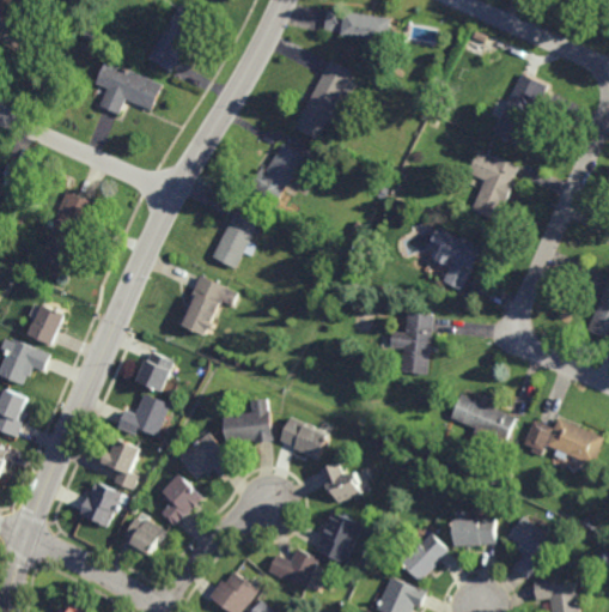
[(170,71),(147,58),(178,2),(201,16),(170,71)]
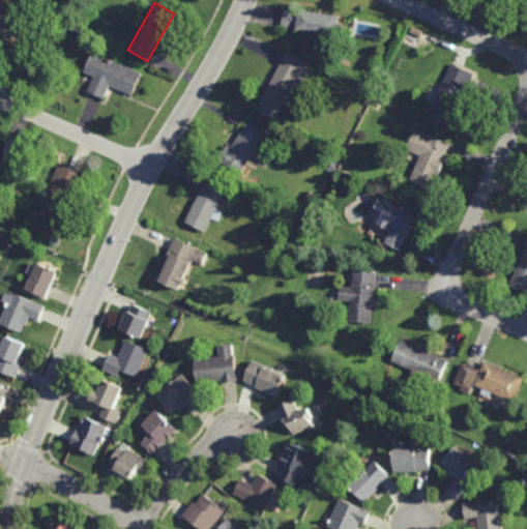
[(298,10),(298,8),(338,15),(334,35),(279,26),(282,7),(298,10)]
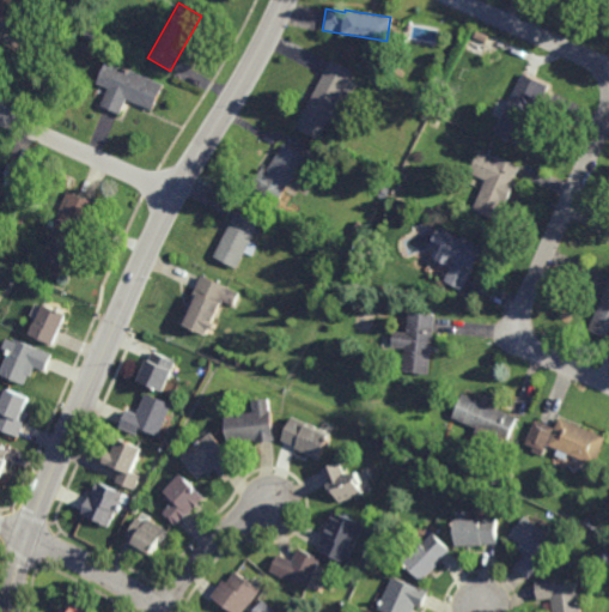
[(14,49),(0,41),(0,13),(26,28),(14,49)]
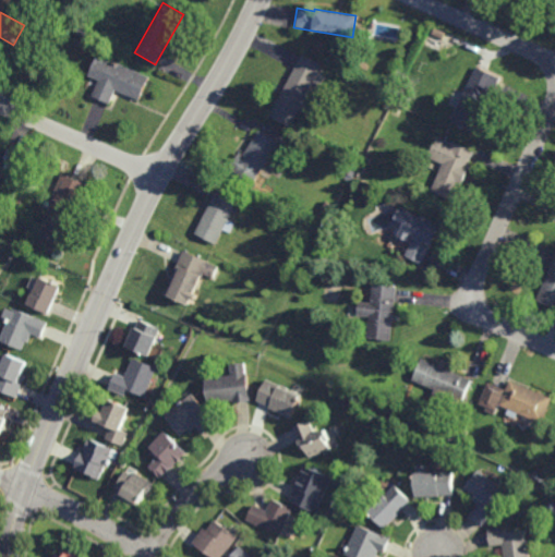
[(86,39),(74,34),(77,25),(89,31),(86,39)]
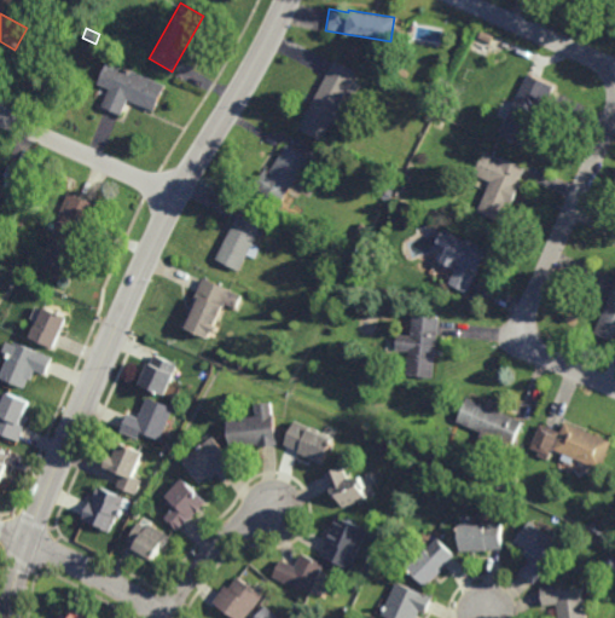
[(482,52),(470,46),(474,40),(486,45),(482,52)]
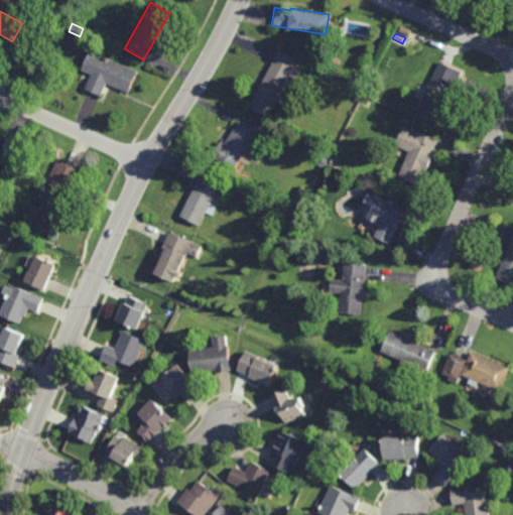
[(293,79),(289,77),(283,88),(289,91),(281,104),(276,101),(270,113),(269,112),(267,116),(249,106),(251,103),(250,102),(279,49),(297,59),(295,62),(296,63),(293,68),(298,70),(293,79)]
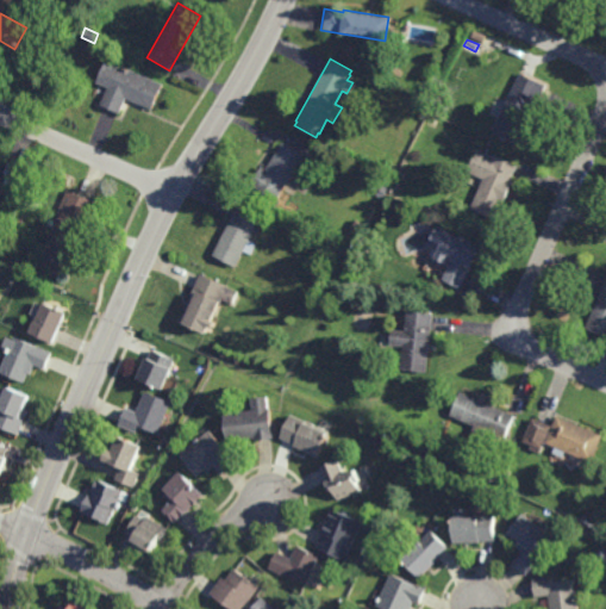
[(120,67),(122,66),(161,84),(150,110),(125,98),(118,113),(99,104),(106,87),(95,81),(105,60),(120,67)]
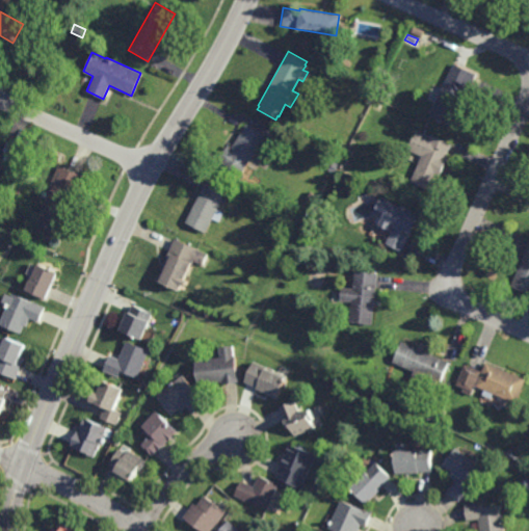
[(466,91),(461,89),(450,113),(458,116),(454,127),(427,114),(450,63),(474,74),(466,91)]
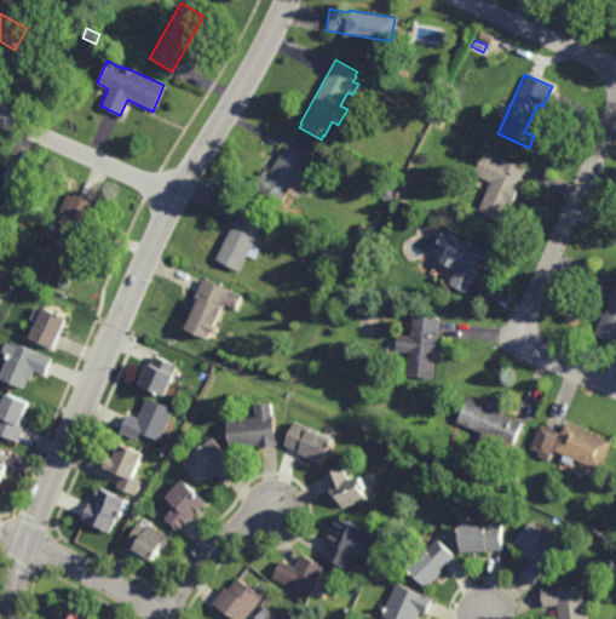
[(436,97),(429,95),(431,87),(438,90),(436,97)]
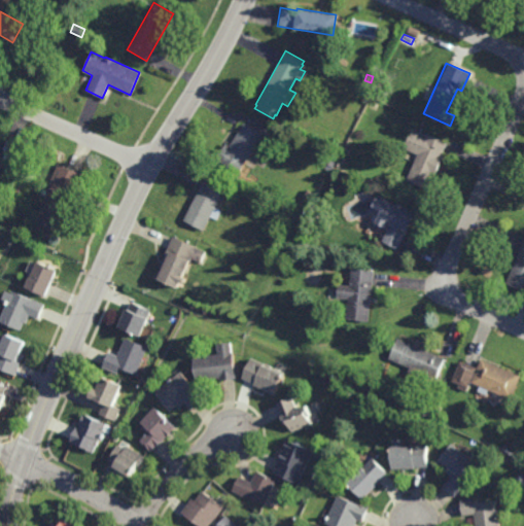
[(365,95),(359,92),(363,85),(370,89),(365,95)]
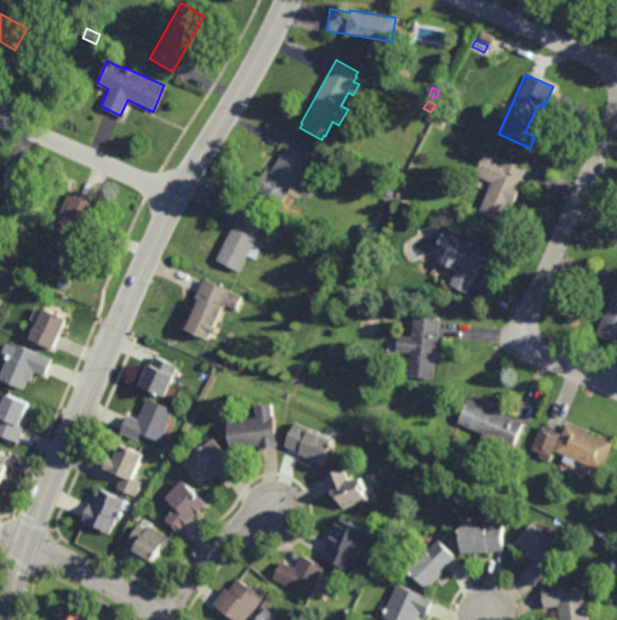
[(441,130),(432,125),(435,115),(446,120),(441,130)]
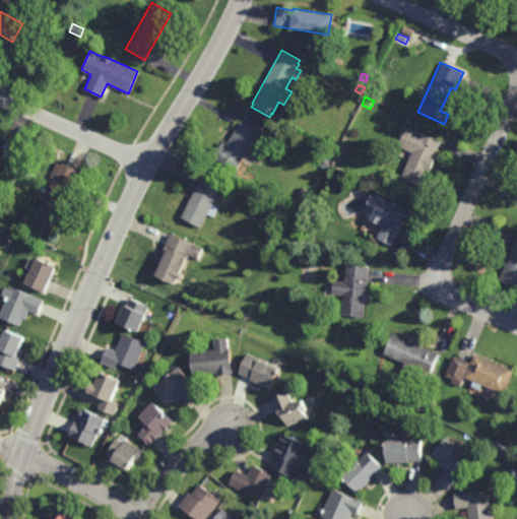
[(234,171),(216,159),(216,160),(211,157),(221,141),(225,144),(240,121),(258,133),(234,171)]
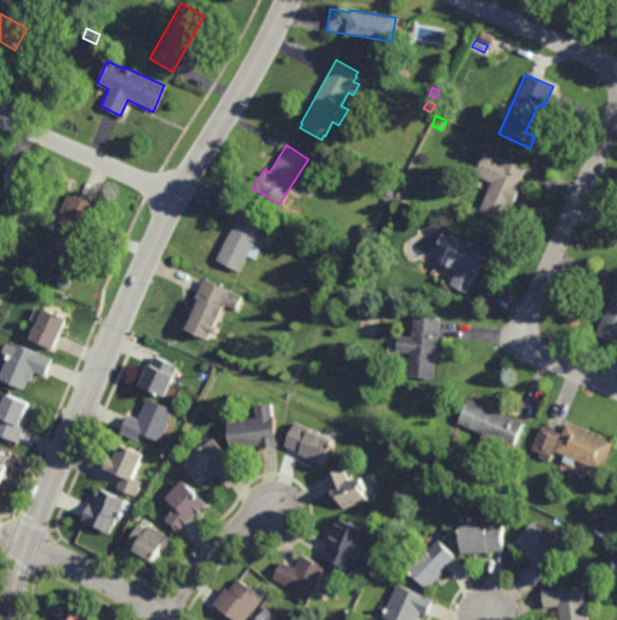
[(500,159),(501,158),(524,168),(502,222),(478,212),(490,182),(473,175),(483,152),(500,159)]
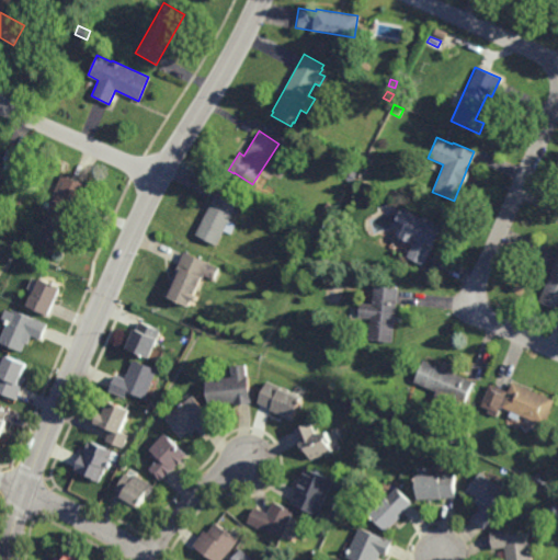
[(360,179),(355,175),(364,157),(369,159),(360,179)]
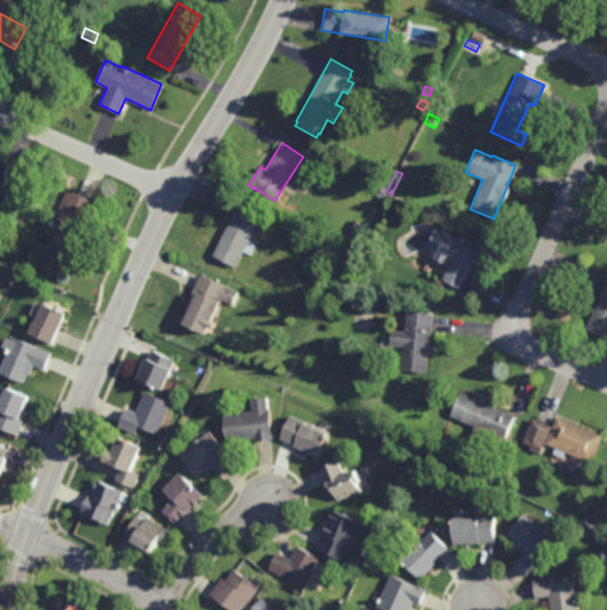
[(68,267),(39,254),(56,217),(54,216),(66,190),(92,202),(73,244),(78,246),(68,267)]
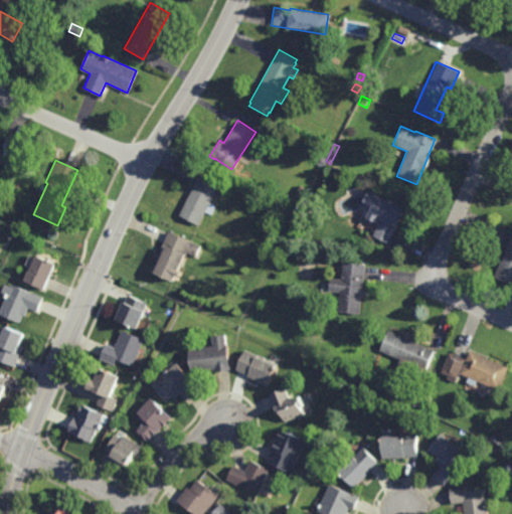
[(244,179),(236,173),(240,167),(248,173),(244,179)]
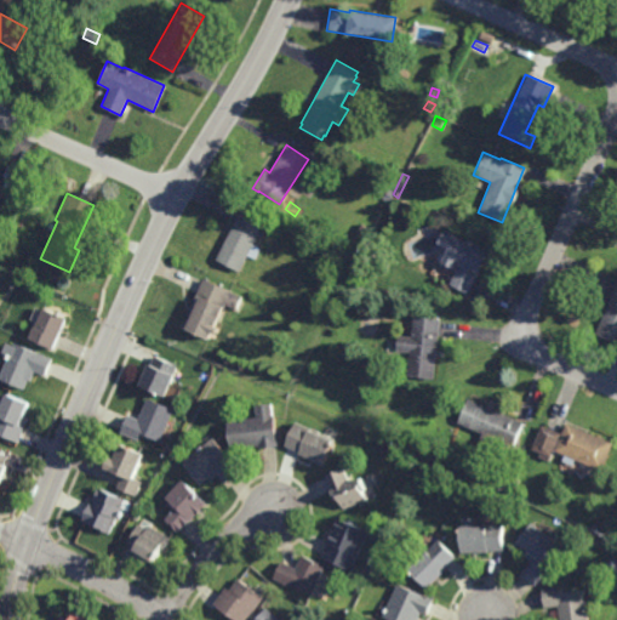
[(238,272),(215,260),(238,212),(262,225),(238,272)]
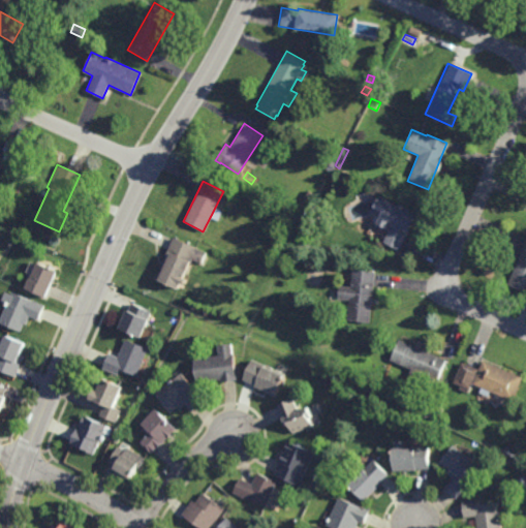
[(246,197),(238,194),(241,187),(249,191),(246,197)]
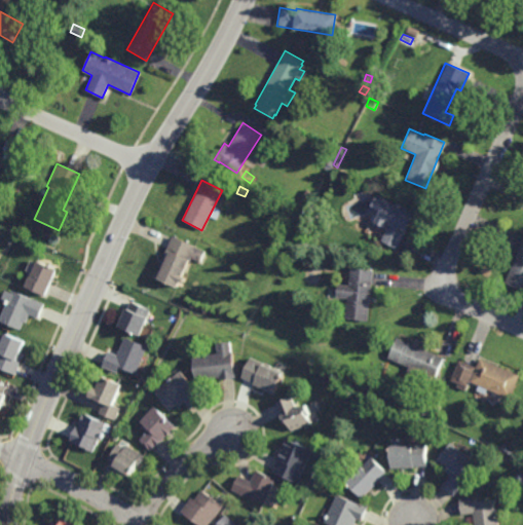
[(399,205),(400,204),(409,209),(408,211),(413,213),(397,249),(380,240),(386,226),(388,227),(389,224),(386,223),(384,227),(370,220),(372,215),(376,217),(380,209),(372,204),(376,195),(399,205)]
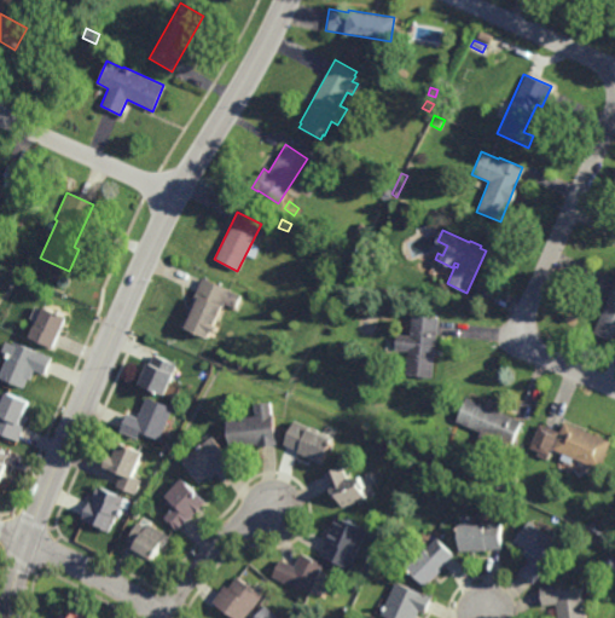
[(614,340),(592,331),(614,276),(614,340)]
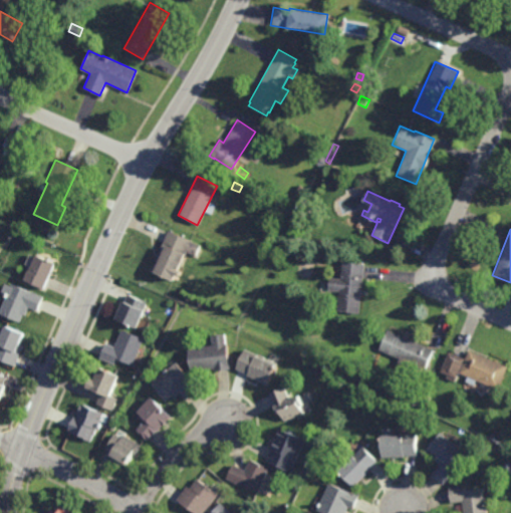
[(196,257),(186,252),(173,281),(153,272),(158,262),(154,260),(168,230),(191,241),(190,241),(201,246),(196,257)]
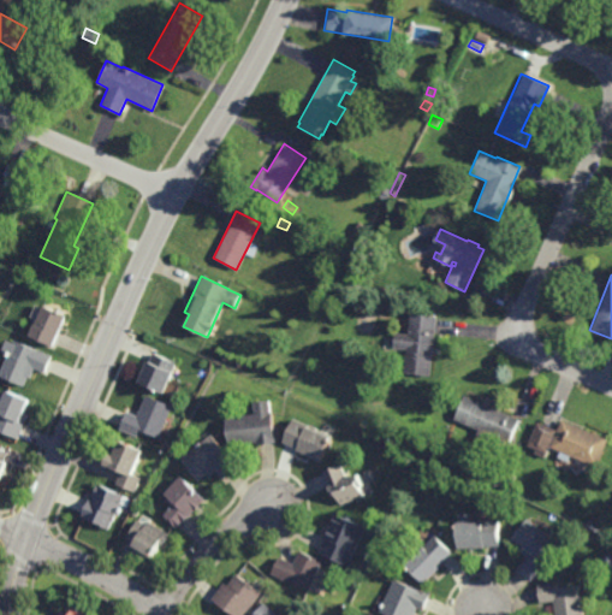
[(358,289),(348,285),(350,278),(361,282),(358,289)]
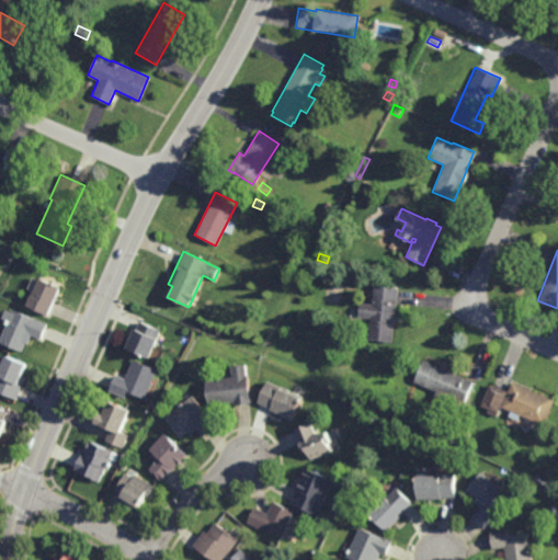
[(60,287),(48,315),(25,305),(30,295),(31,296),(33,292),(26,289),(30,282),(36,284),(38,277),(60,287)]
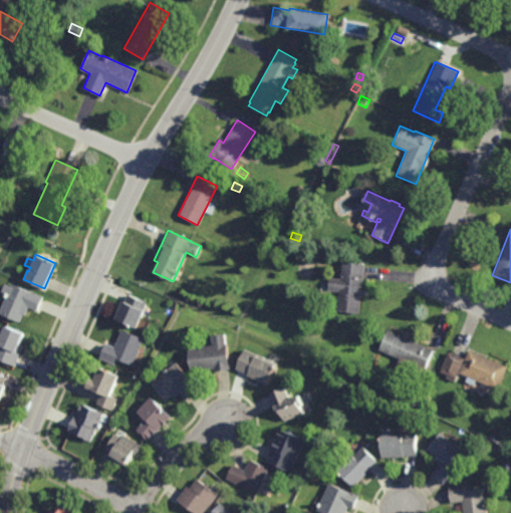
[(358,313),(336,311),(338,291),(327,290),(329,278),(339,279),(341,261),(363,264),(358,313)]
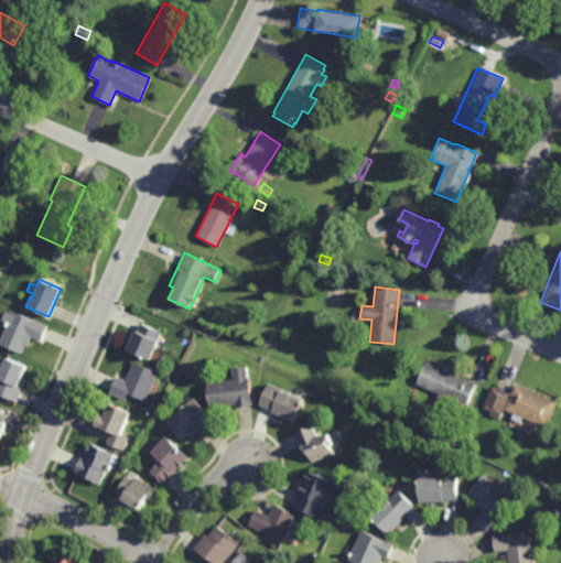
[(32,321),(33,320),(46,325),(40,342),(30,337),(27,346),(24,345),(20,354),(0,344),(0,335),(11,311),(32,321)]
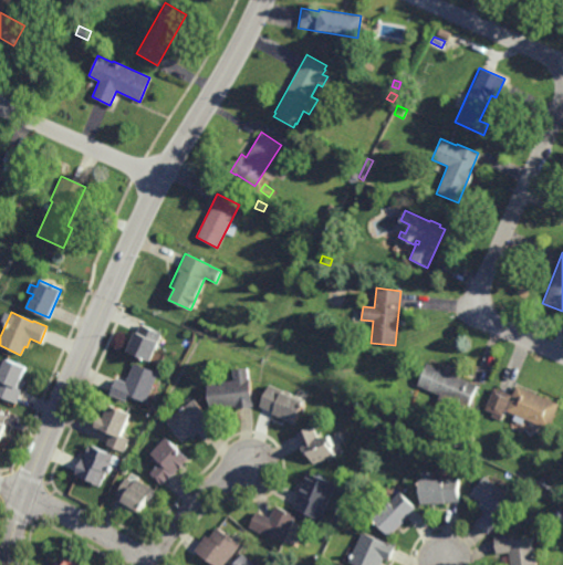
[(160,334),(157,341),(159,342),(150,362),(126,352),(135,332),(136,333),(139,325),(160,334)]
